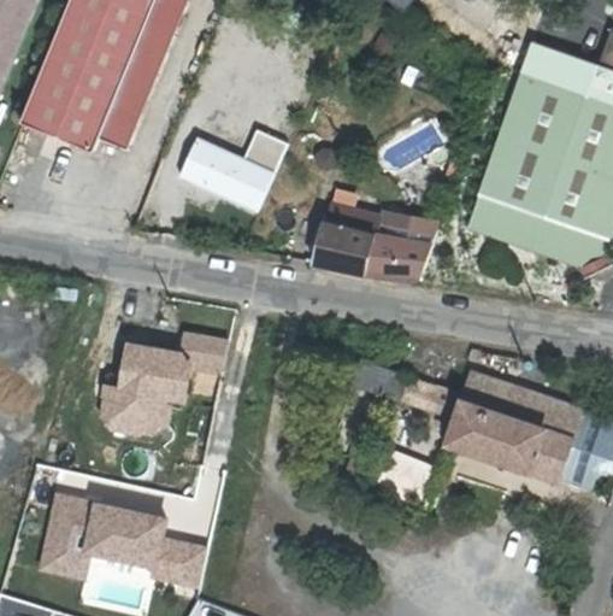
[(0,86),(35,0),(0,0),(0,86)]
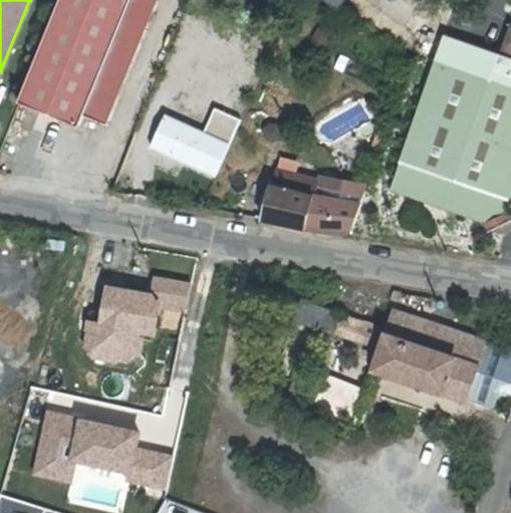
[(57,0),(17,99),(75,124),(81,112),(99,120),(152,0),(57,0)]
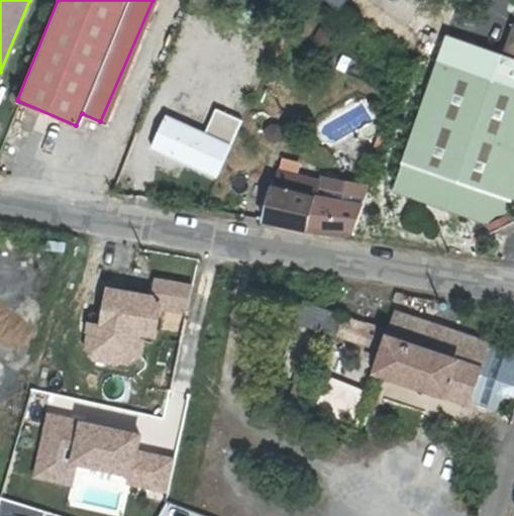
[(494,37),(499,16),(482,12),(476,33),(494,37)]
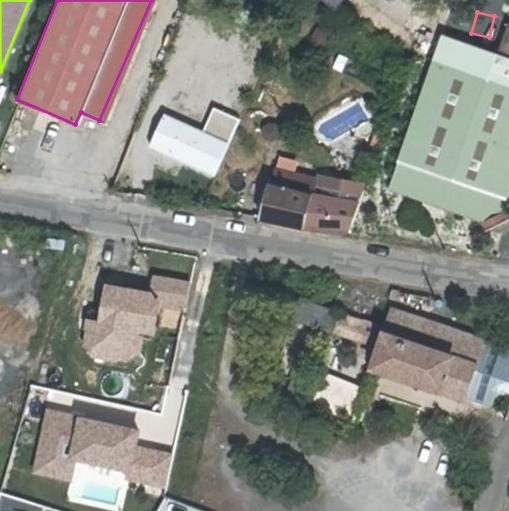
[(508,55),(508,25),(506,23),(496,51),(508,55)]
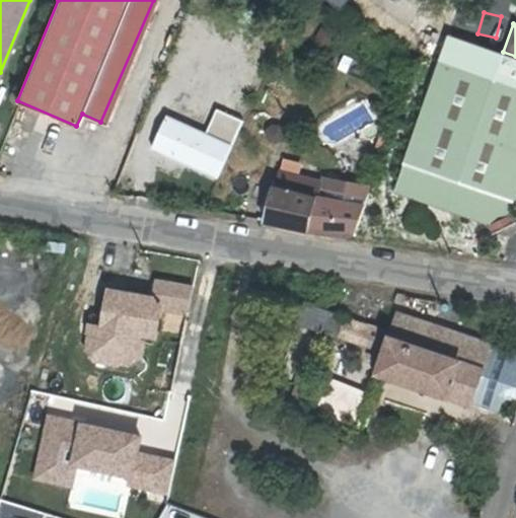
[(323,50),(330,32),(315,26),(308,43),(323,50)]
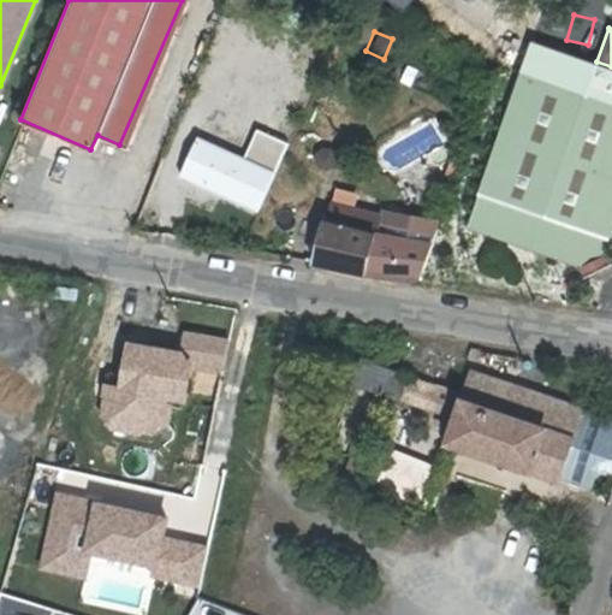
[(576,266),(604,253),(611,229),(611,66),(596,61),(532,40),(524,59),(521,67),(464,226),(576,266)]
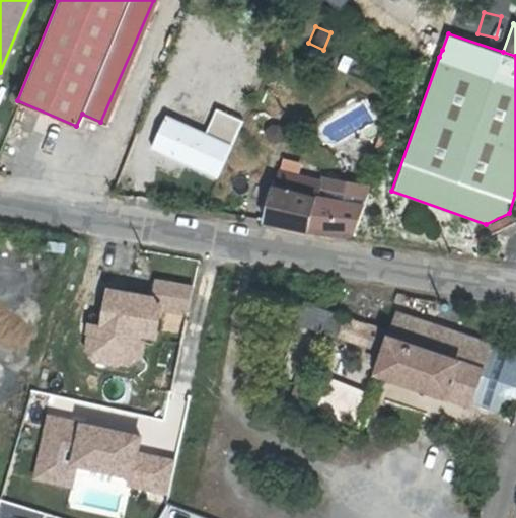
[(216,108),(204,134),(227,144),(239,120),(216,108)]
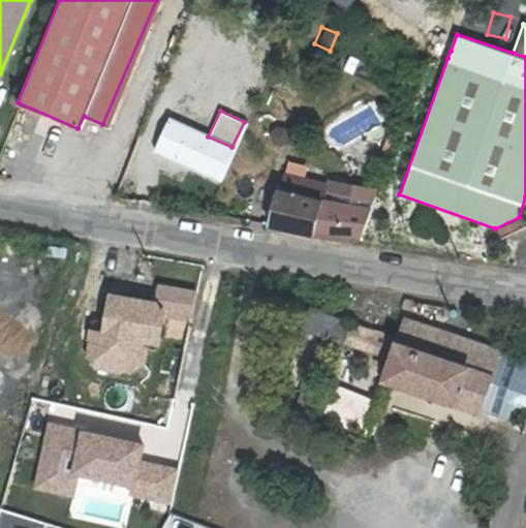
[(154,149),(217,179),(231,147),(208,136),(168,117),(154,149)]
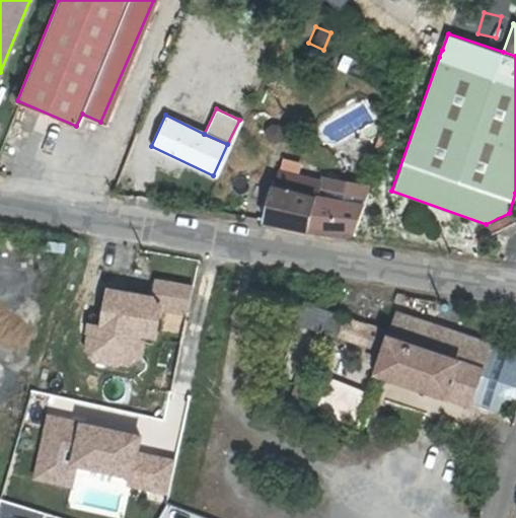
[(306,227),(306,226),(320,179),(277,169),(262,220),(306,227)]
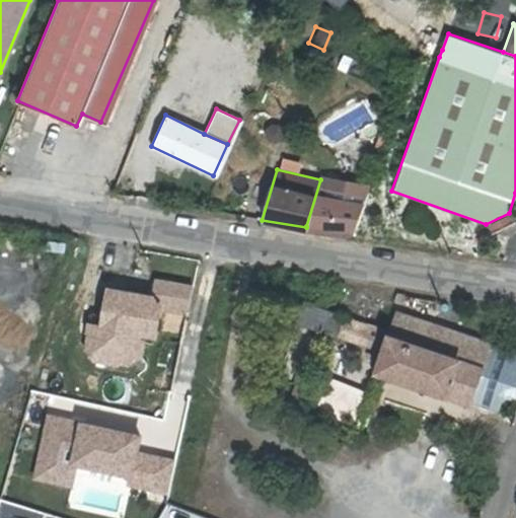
[(320,179),(306,226),(355,227),(368,183),(321,174),(320,179)]
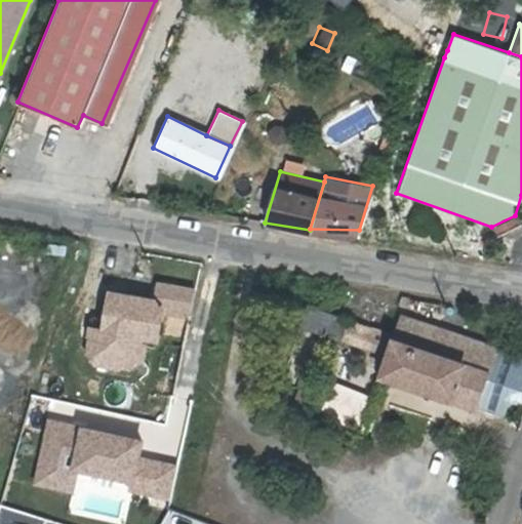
[(521,230),(515,215),(491,227),(495,236),(512,239),(521,234),(521,230)]
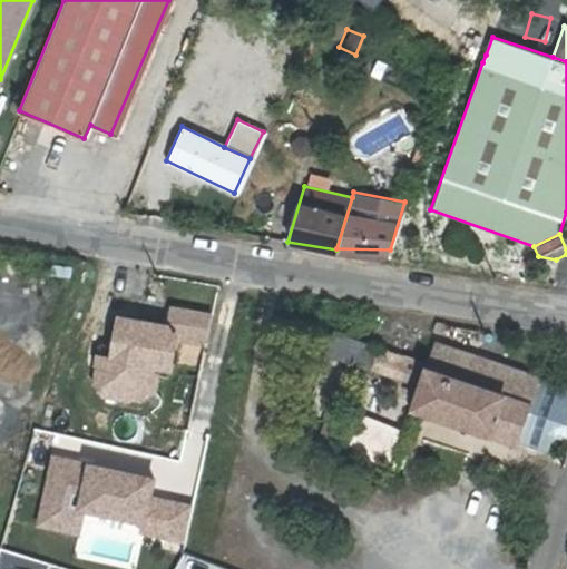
[(169,307),(167,325),(176,337),(170,362),(192,364),(196,341),(201,342),(205,311),(169,307)]
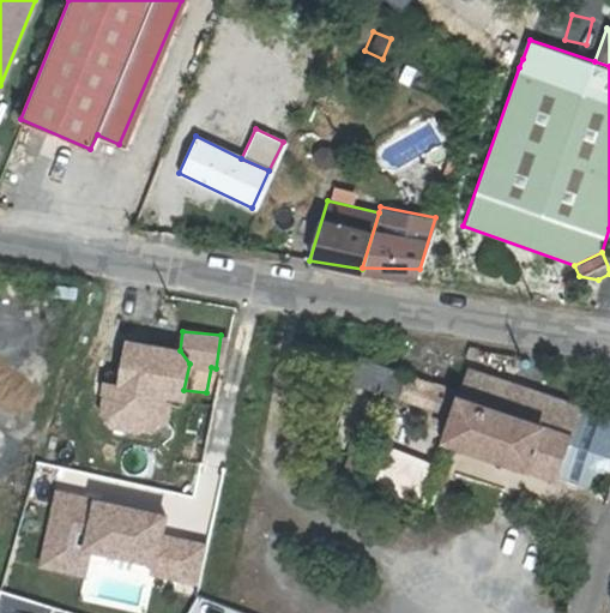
[(180,350),(125,341),(118,384),(171,395),(182,397),(183,390),(189,364),(180,350)]
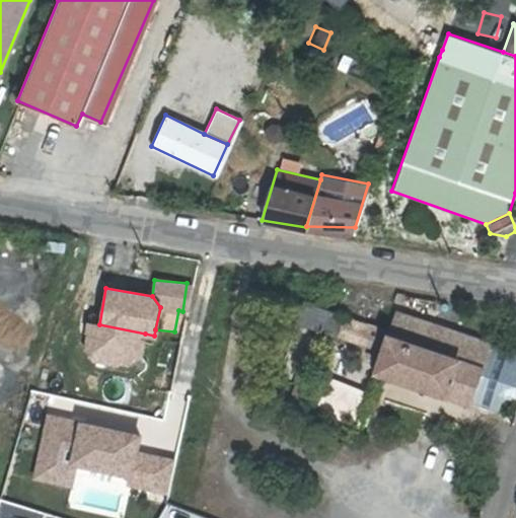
[(336,309),(370,319),(375,300),(342,290),(336,309)]
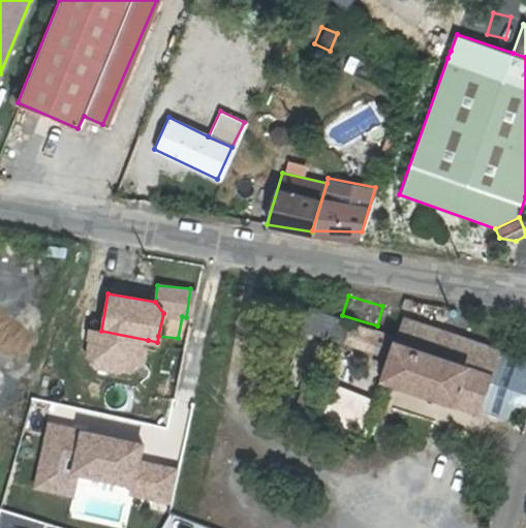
[(304,308),(298,330),(333,339),(339,317),(304,308)]
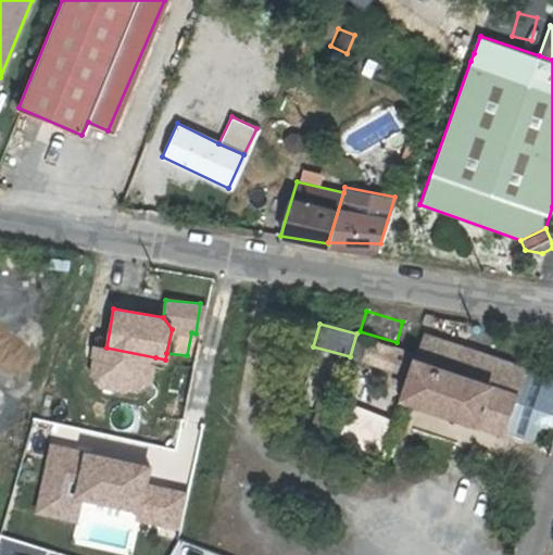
[(506,438),(508,431),(528,371),(529,369),(427,336),(404,404),(506,438)]
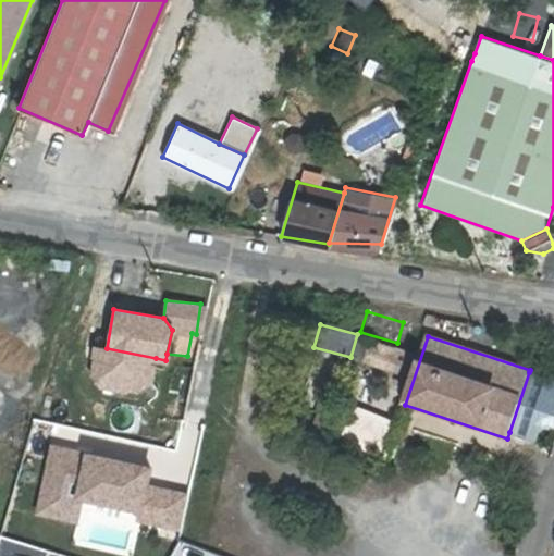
[(151,378),(156,358),(107,348),(94,346),(90,358),(94,359),(90,373),(100,385),(138,391),(151,378)]
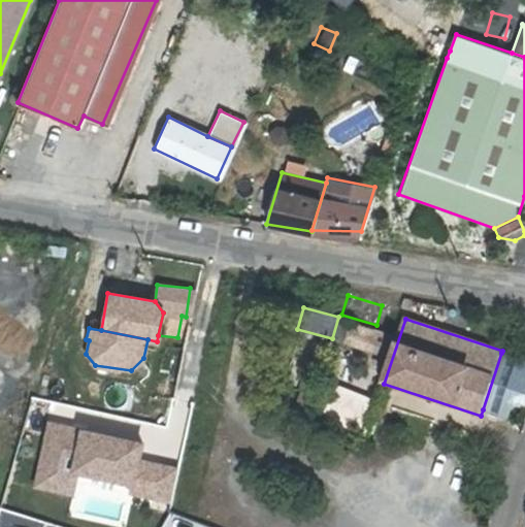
[(524,361),(501,353),(483,409),(510,419),(516,401),(524,404),(524,361)]
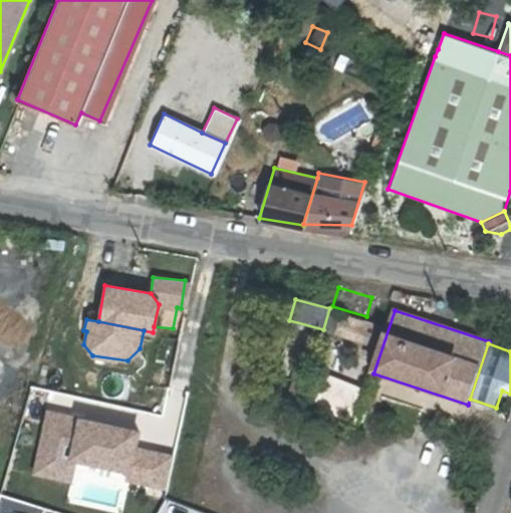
[(342,422),(357,387),(318,369),(303,406),(342,422)]
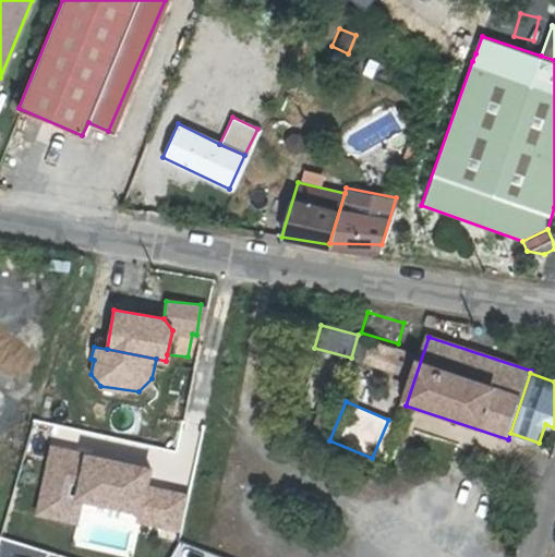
[(75,523),(81,499),(74,497),(84,453),(48,446),(34,515),(75,523)]
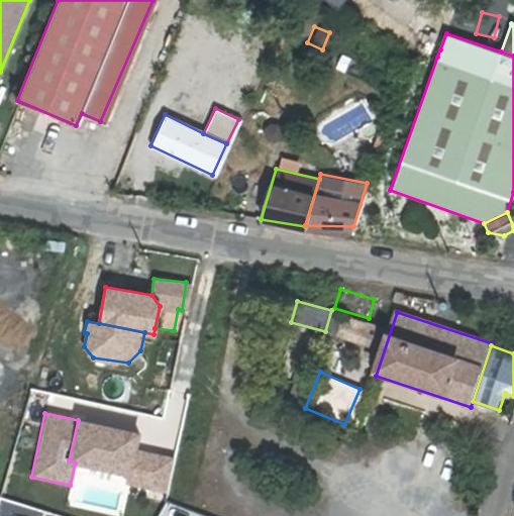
[(138,433),(78,420),(69,460),(75,462),(126,474),(129,474),(135,449),(138,433)]
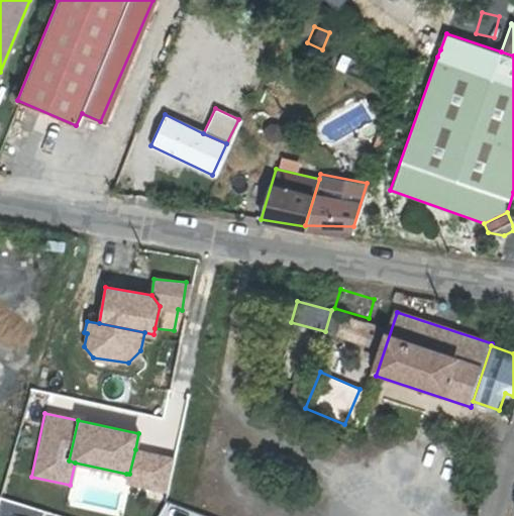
[(170,456),(135,449),(129,474),(126,474),(124,482),(163,490),(170,456)]
